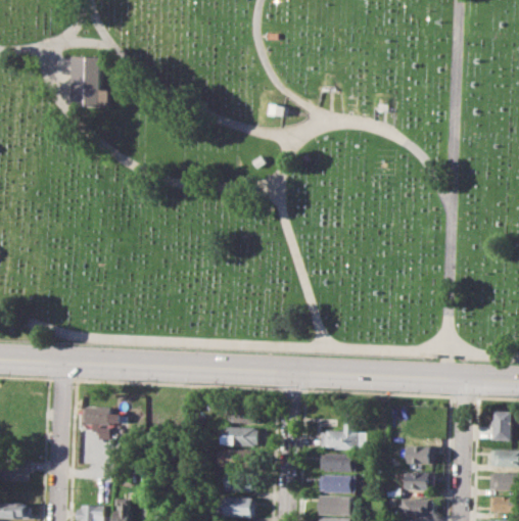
[(66,55),(96,56),(94,90),(104,91),(103,108),(64,106),(66,55)]
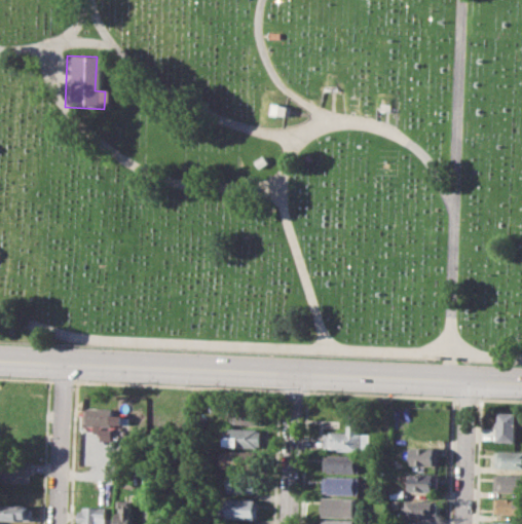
[(229,406),(259,408),(258,425),(228,424),(229,406)]
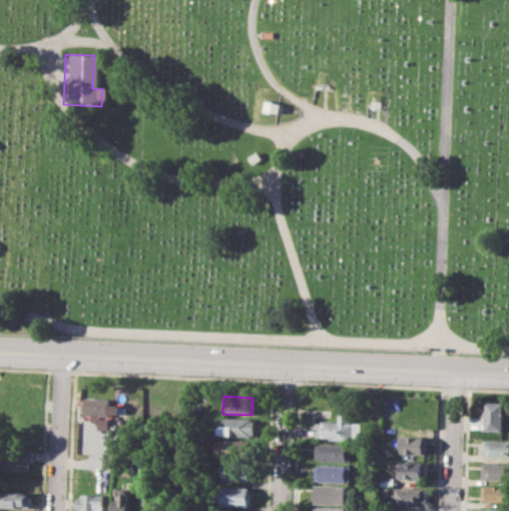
[(80,399),(109,400),(108,418),(80,417),(80,399)]
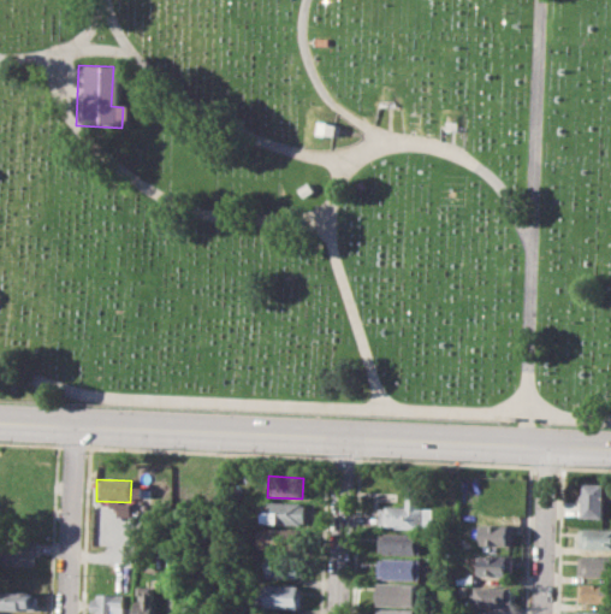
[(457,480),(475,480),(474,501),(456,501),(457,480)]
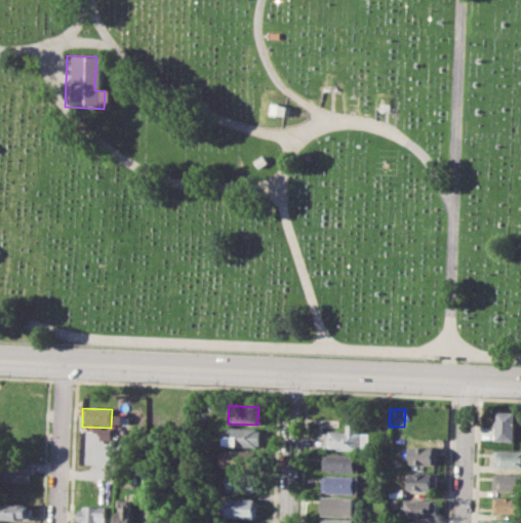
[(494,412),(514,412),(513,444),(493,443),(494,412)]
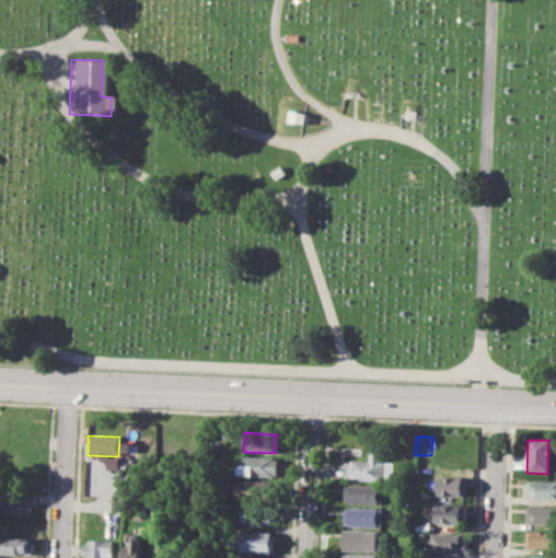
[(344,462),(366,462),(367,442),(379,443),(379,462),(392,463),(392,483),(347,481),(347,478),(343,478),(344,462)]
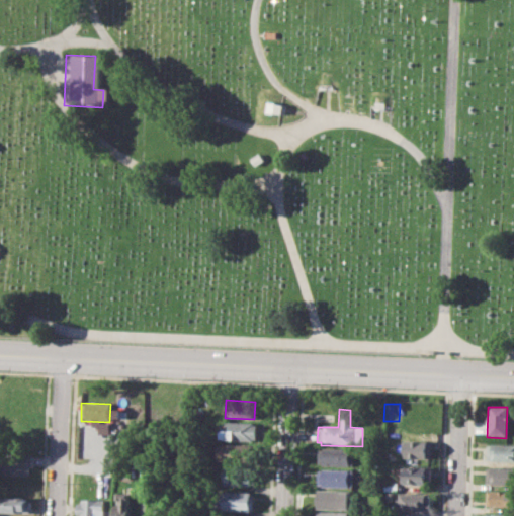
[(220,423),(256,425),(255,443),(219,441),(220,423)]
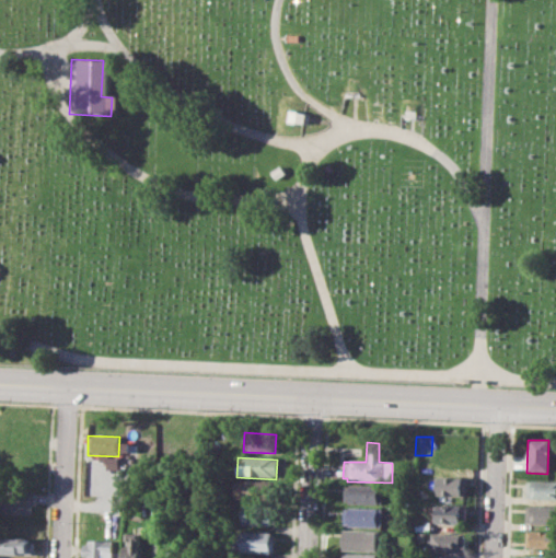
[(436,477),(465,478),(465,496),(435,495),(436,477)]
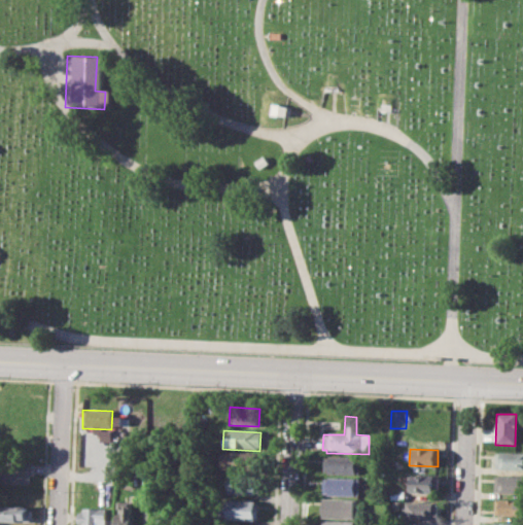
[(219,453),(256,454),(256,471),(218,469),(219,453)]
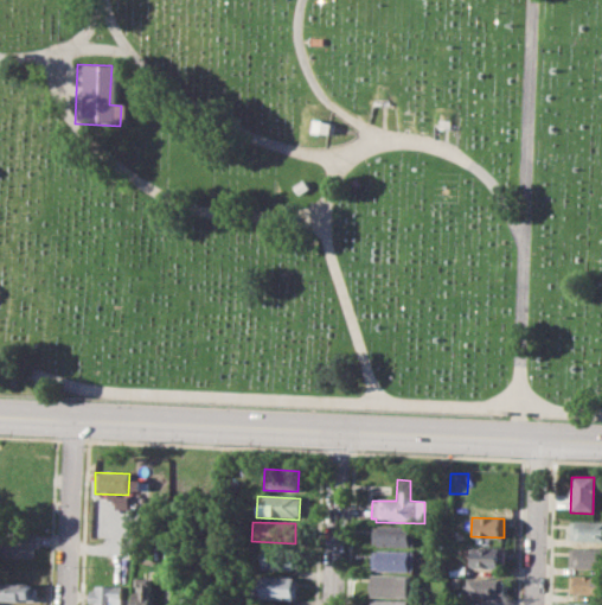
[(569,522),(601,522),(601,541),(568,540),(569,522)]
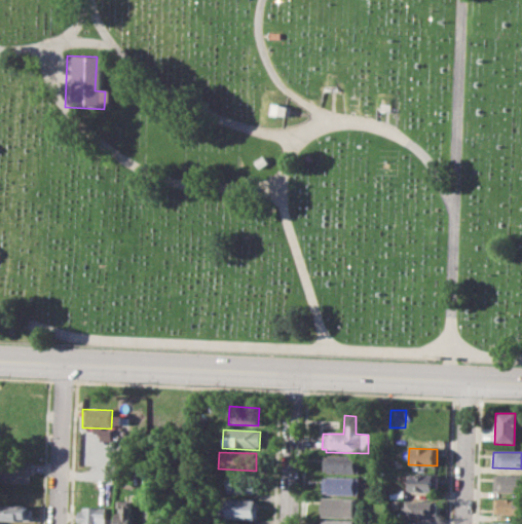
[(322,456),(353,457),(353,465),(359,466),(358,475),(321,474),(322,456)]
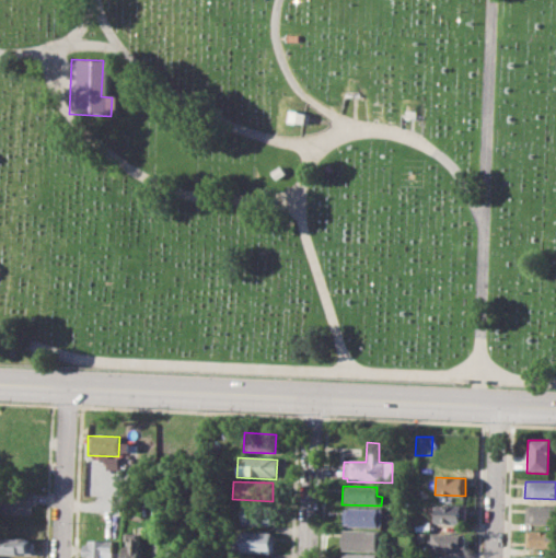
[(0,490),(33,492),(33,506),(30,506),(29,515),(0,514),(0,490)]
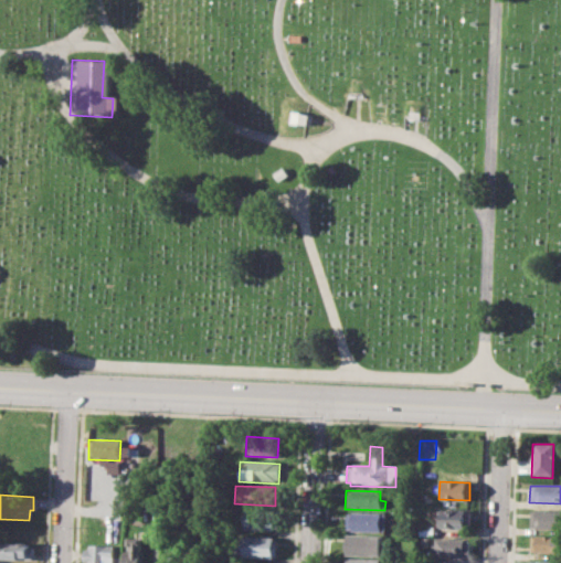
[(436,510),(467,511),(467,530),(435,529),(436,510)]
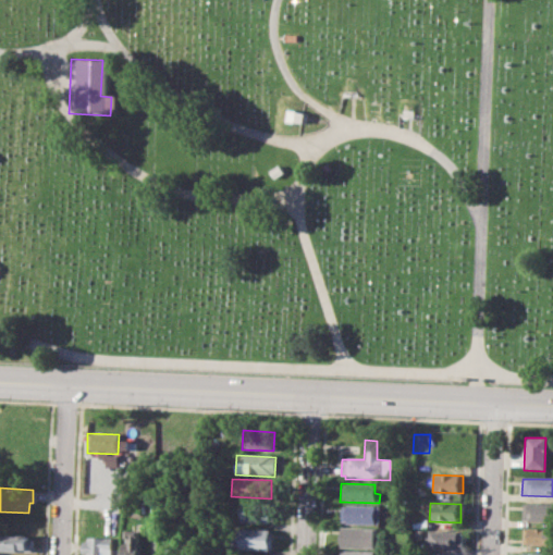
[(241,504),(271,505),(270,523),(240,522),(241,504)]
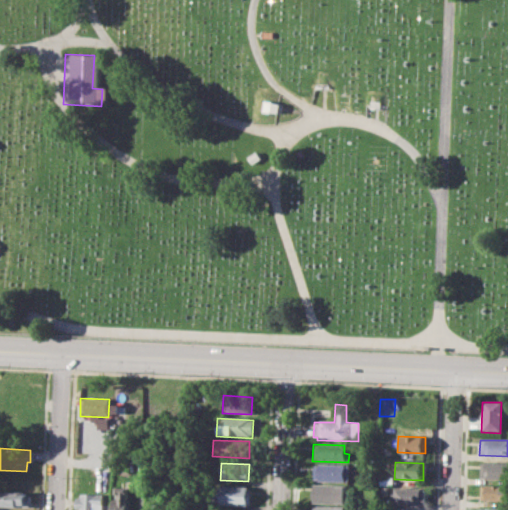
[(479,463),(507,463),(507,479),(478,478),(479,463)]
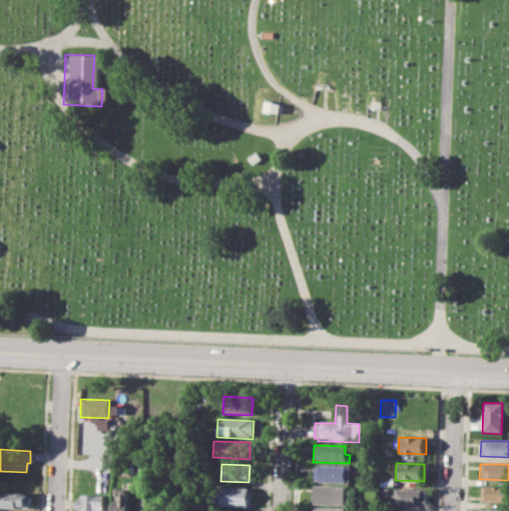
[(314,466),(348,467),(347,484),(313,483),(314,466)]
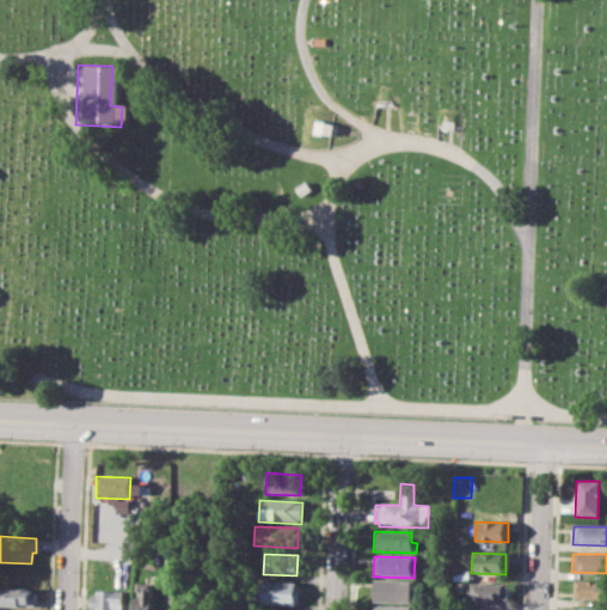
[(451,572),(467,572),(466,583),(449,581),(451,572)]
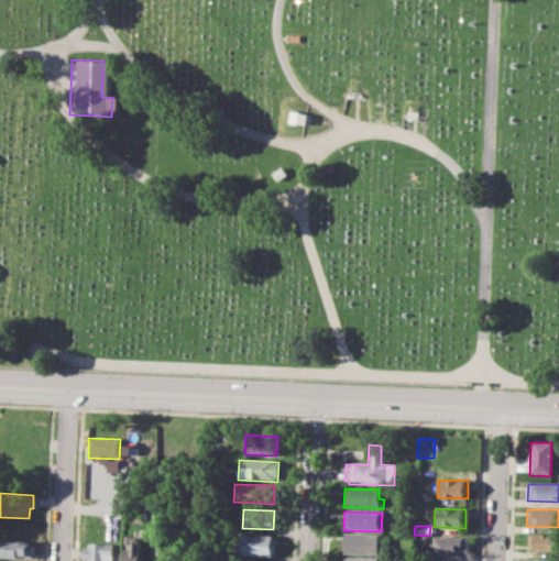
[(342,535),(379,536),(377,556),(342,554),(342,535)]
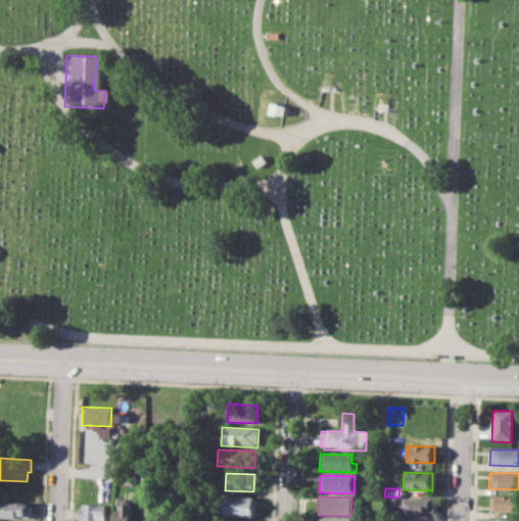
[(488,496),(518,498),(517,514),(487,513),(488,496)]
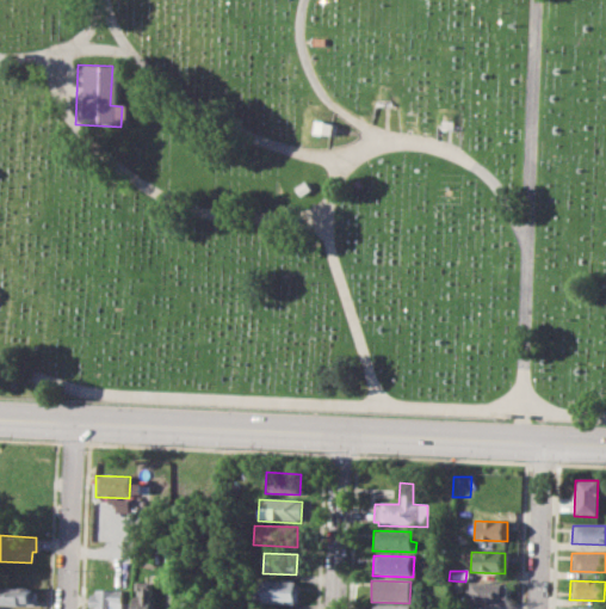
[(254,582),(297,584),(296,604),(253,603),(254,582)]
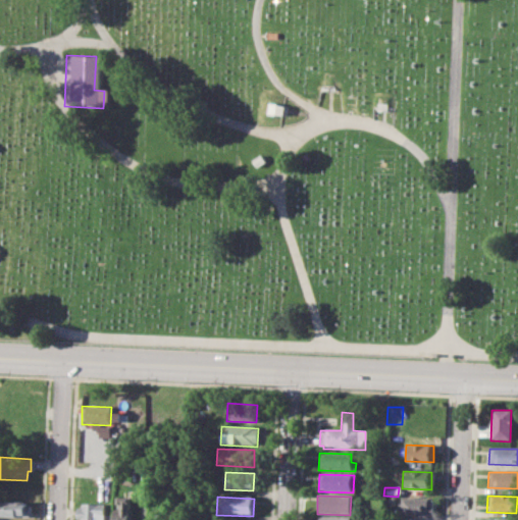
[(116,498),(130,499),(128,519),(113,519),(113,510),(116,510),(116,498)]
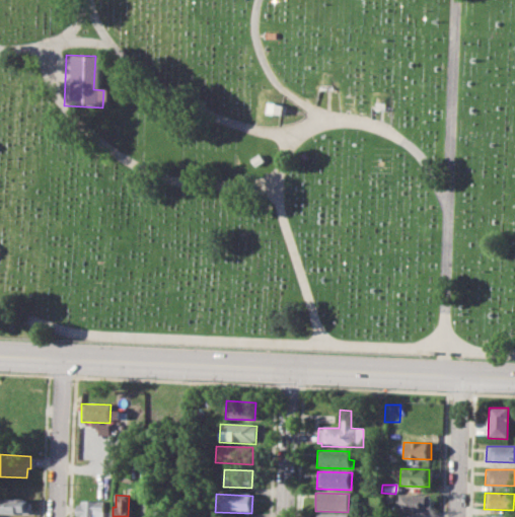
[(398,496),(428,497),(428,514),(393,512),(393,501),(398,501),(398,496)]
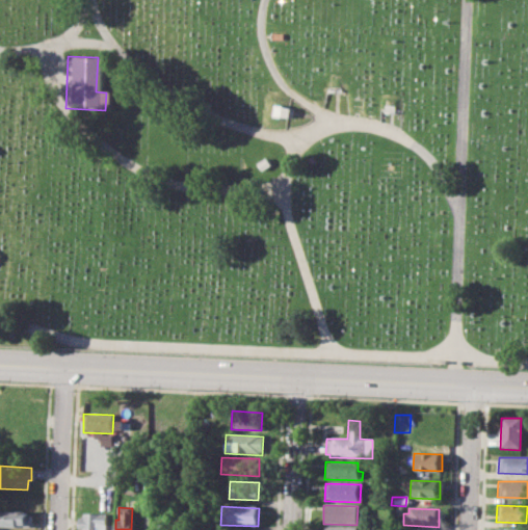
[(0,511),(25,512),(25,517),(30,517),(30,529),(0,528),(0,522),(0,511)]
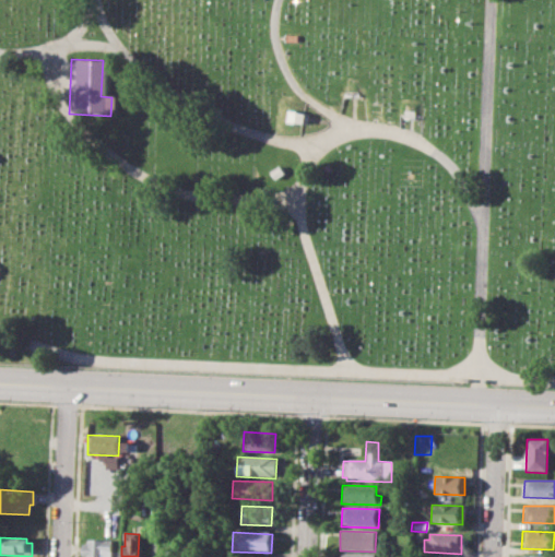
[(87,540),(111,541),(111,556),(81,556),(82,544),(86,544),(87,540)]
